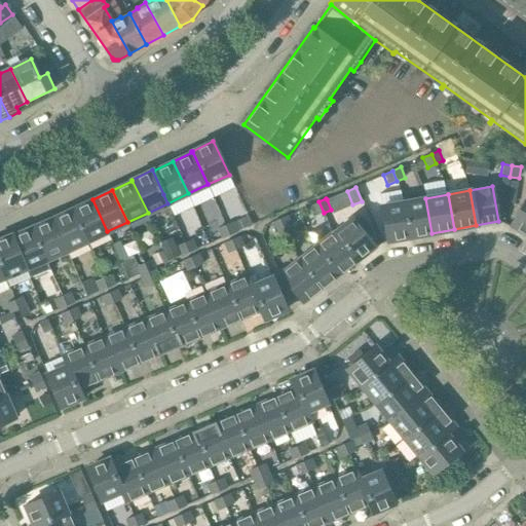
[(410,237),(431,233),(425,198),(404,202),(410,237)]
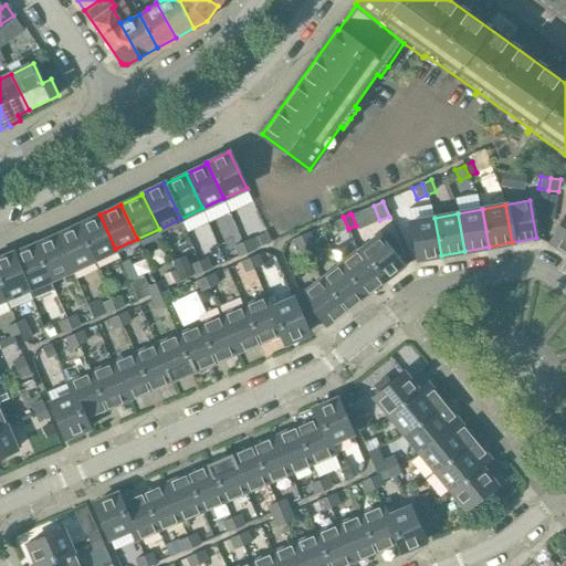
[(565,213),(551,242),(565,251),(565,213)]
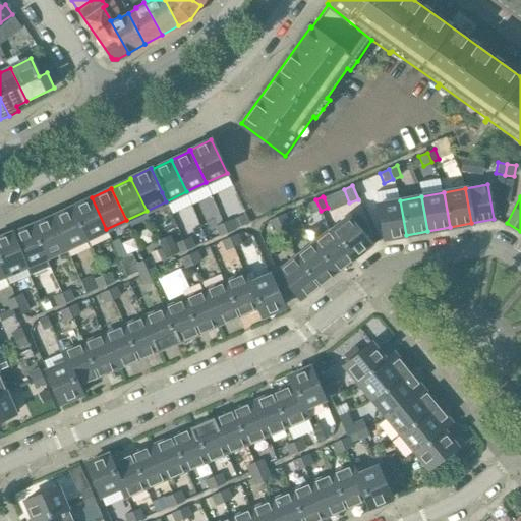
[(92,197),(71,207),(87,239),(106,229),(92,197)]
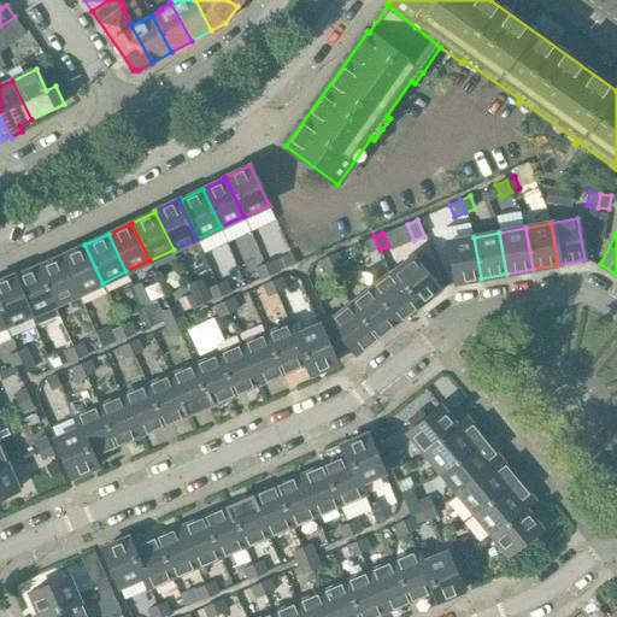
[(364,241),(369,253),(380,250),(374,236),(364,241)]
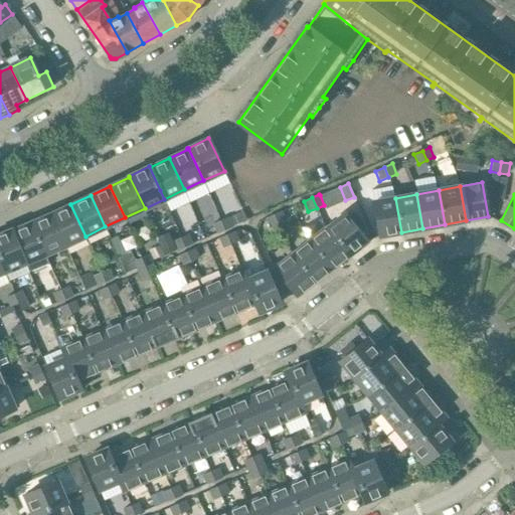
[(395,198),(373,202),(379,236),(401,232),(395,198)]
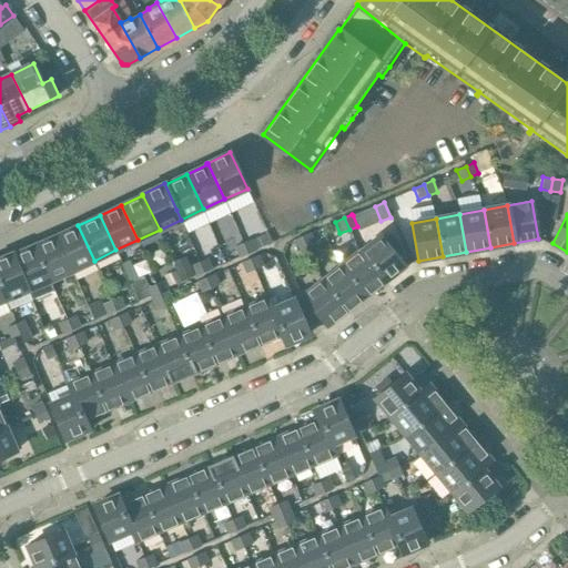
[(72,271),(94,261),(78,225),(57,236),(72,271)]
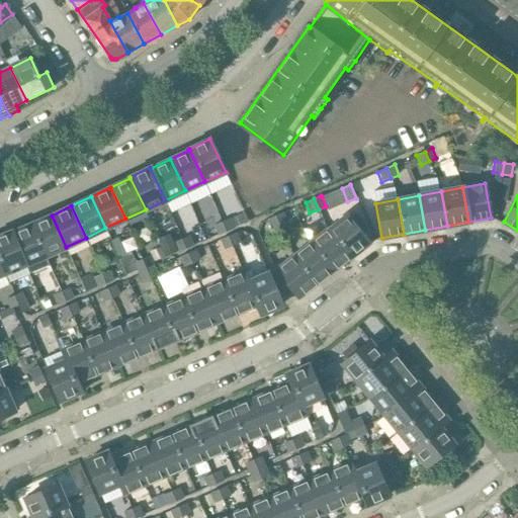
[(287,223),(283,212),(275,216),(279,226),(287,223)]
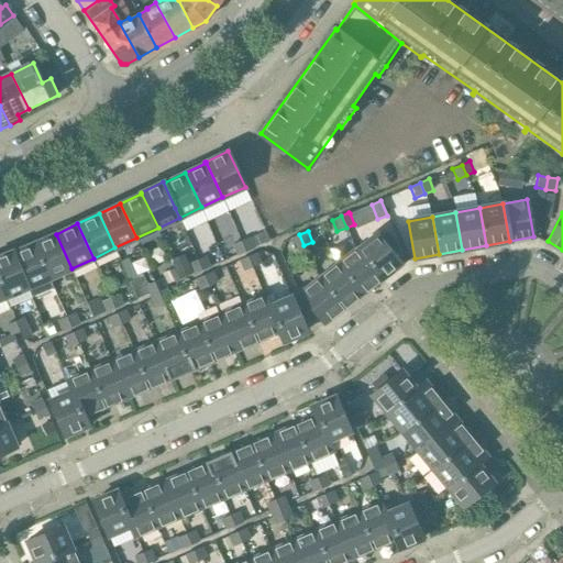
[(265,232),(252,238),(255,246),(269,241),(265,232)]
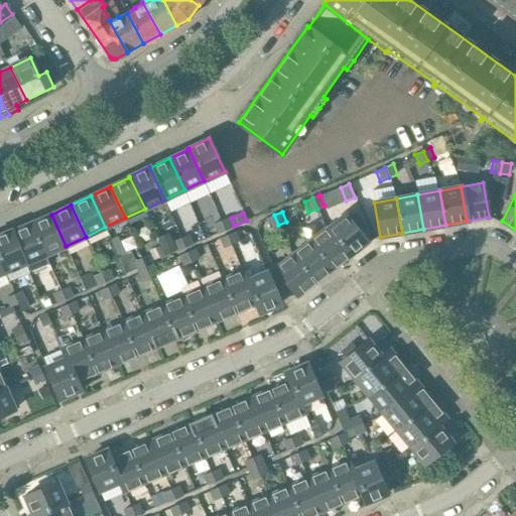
[(346,214),(328,228),(349,255),(367,241),(359,230),(364,226),(355,214),(349,218),(346,214)]
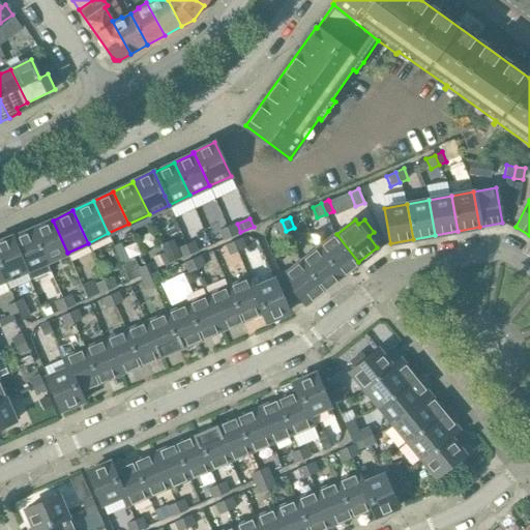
[(47,262),(67,253),(53,221),(32,229),(47,262)]
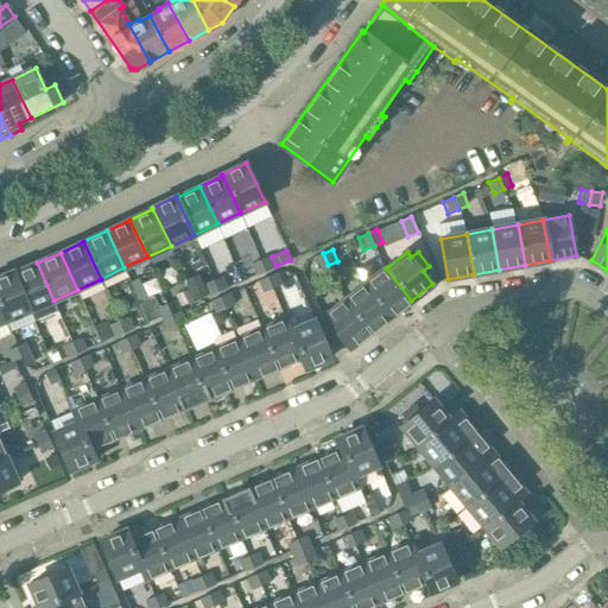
[(312,258),(317,270),(328,265),(323,253),(312,258)]
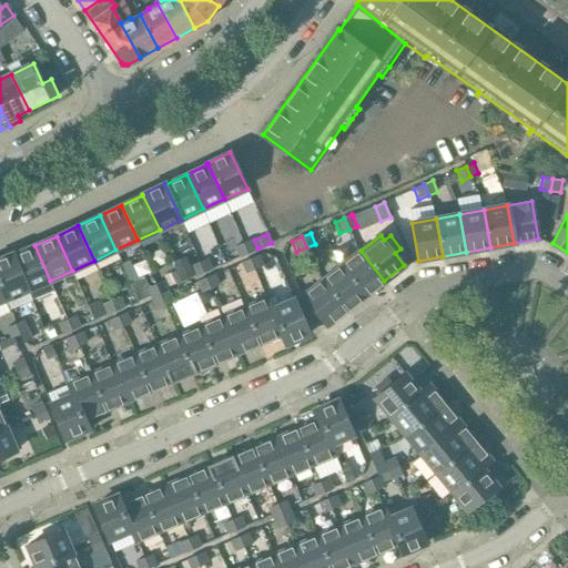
[(256,250),(252,240),(243,243),(247,254),(256,250)]
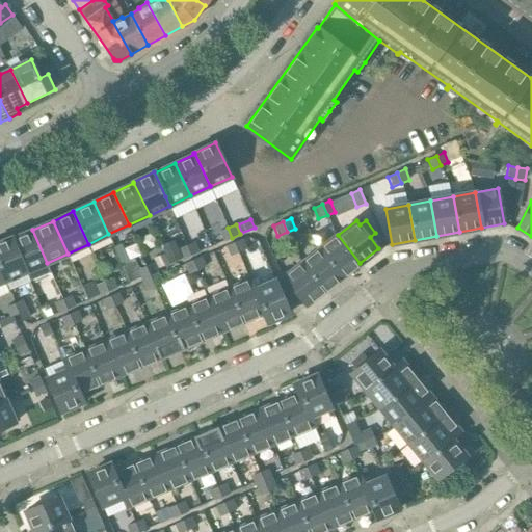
[(219,232),(223,241),(232,238),(228,228),(219,232)]
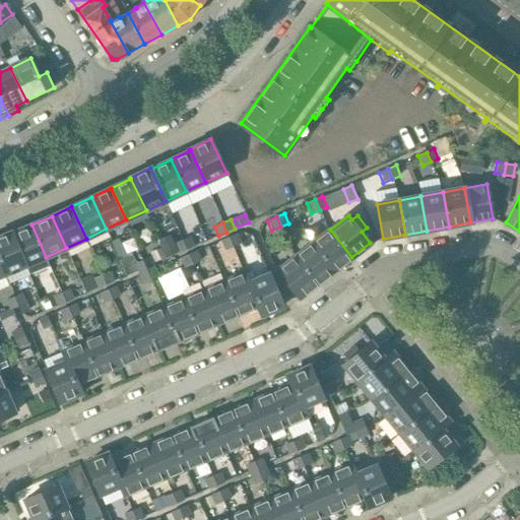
[(12,232),(11,232),(29,275),(50,267),(46,257),(31,224),(12,233),(12,232)]
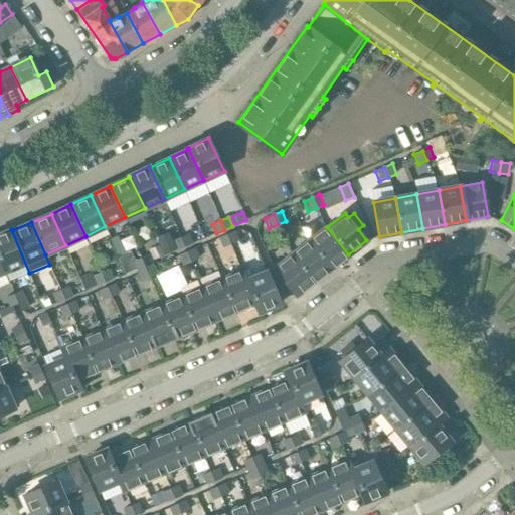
[(331,269),(348,254),(327,227),(310,241),(331,269)]
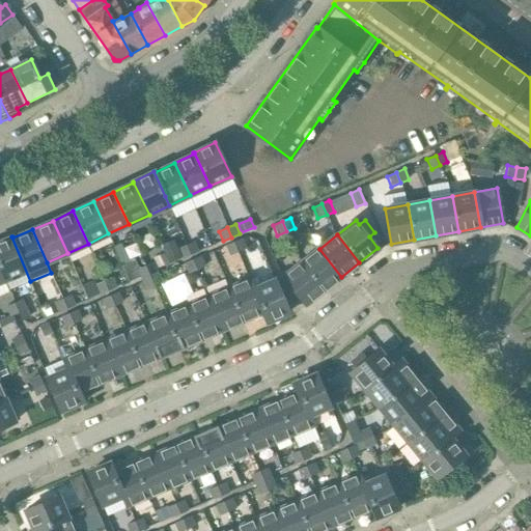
[(11,236),(0,242),(0,268),(5,280),(9,290),(30,281),(11,236)]
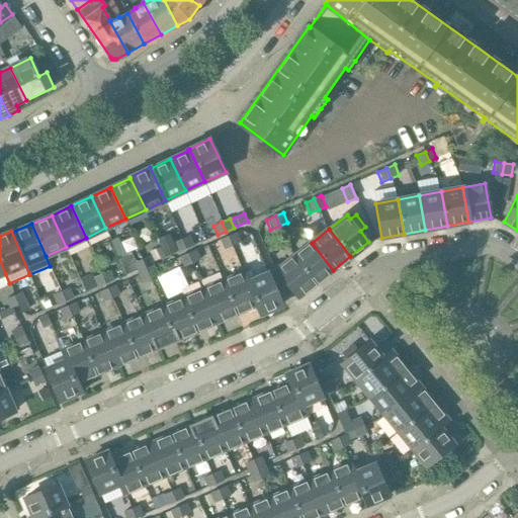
[(240,243),(236,233),(228,237),(232,246),(240,243)]
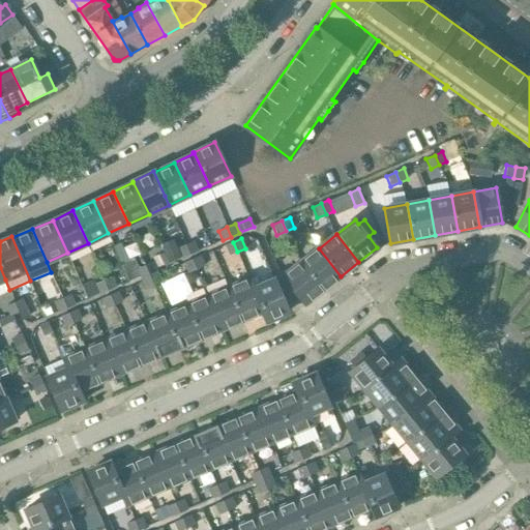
[(172,240),(162,244),(170,262),(180,258),(172,240)]
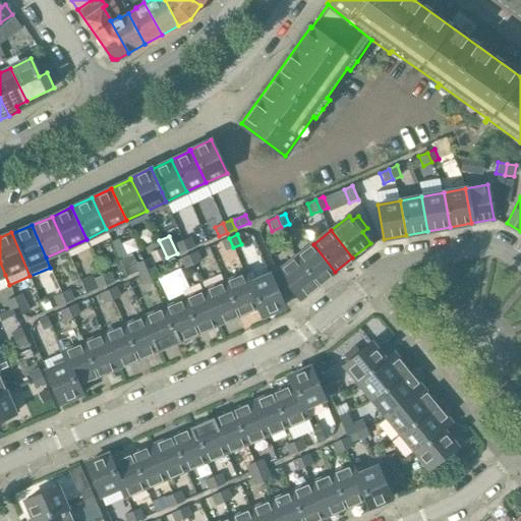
[(195,247),(191,237),(182,240),(186,250),(195,247)]
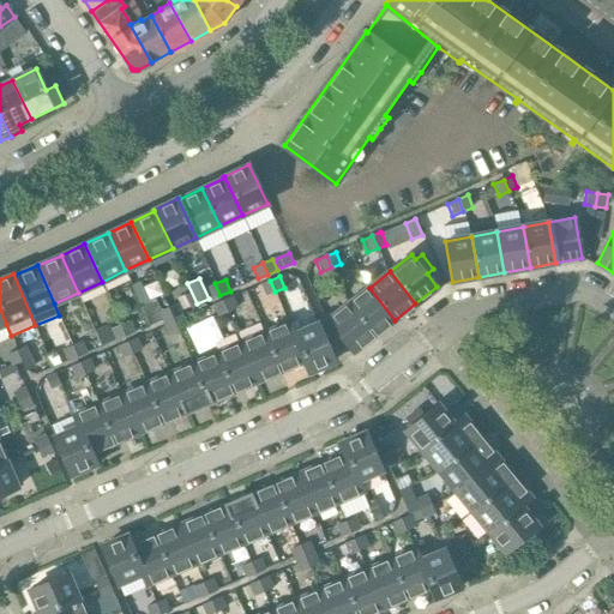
[(260,284),(265,296),(275,292),(270,281),(260,284)]
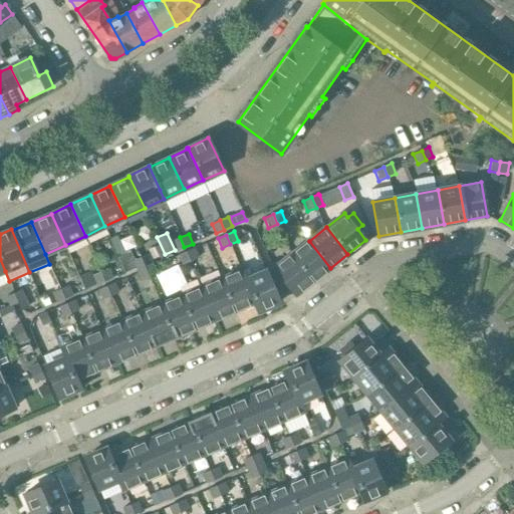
[(172,240),(176,251),(184,247),(180,237),(172,240)]
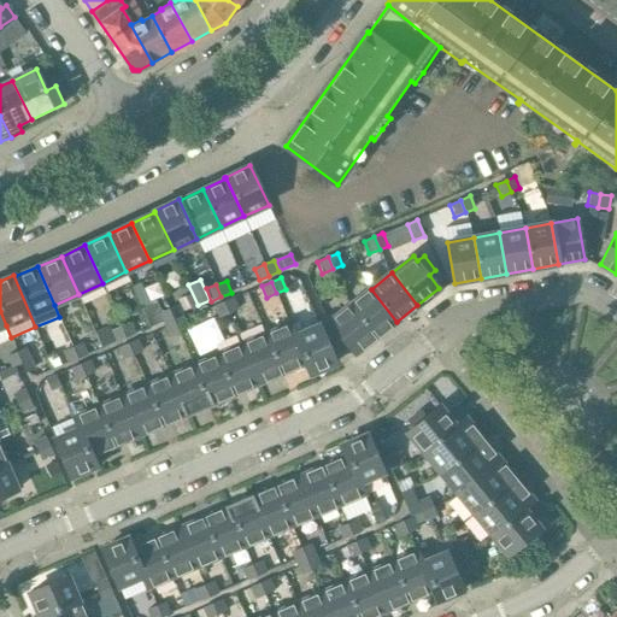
[(371,289),(351,305),(376,338),(397,322),(371,289)]
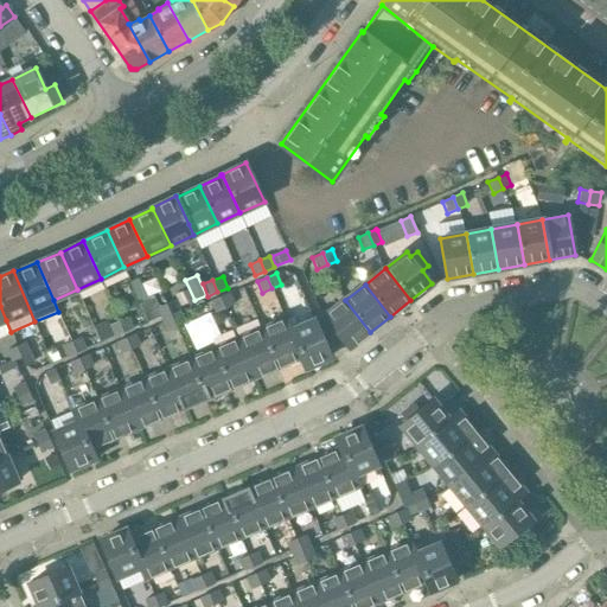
[(186,291),(177,295),(181,306),(191,301),(186,291)]
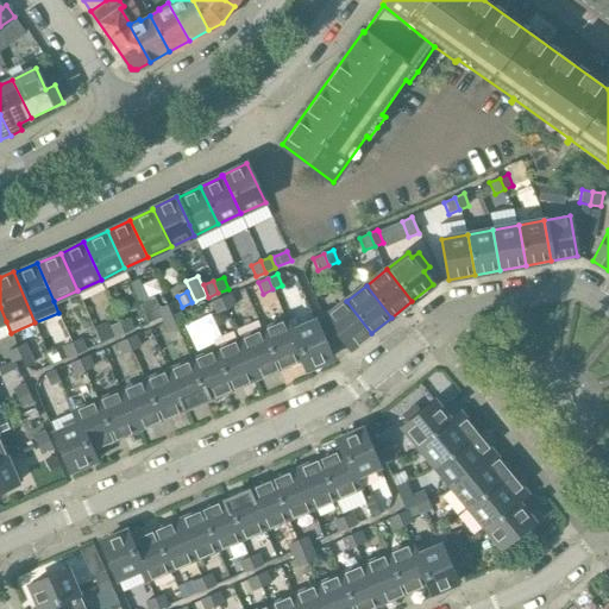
[(236,306),(231,294),(220,297),(226,311),(236,306)]
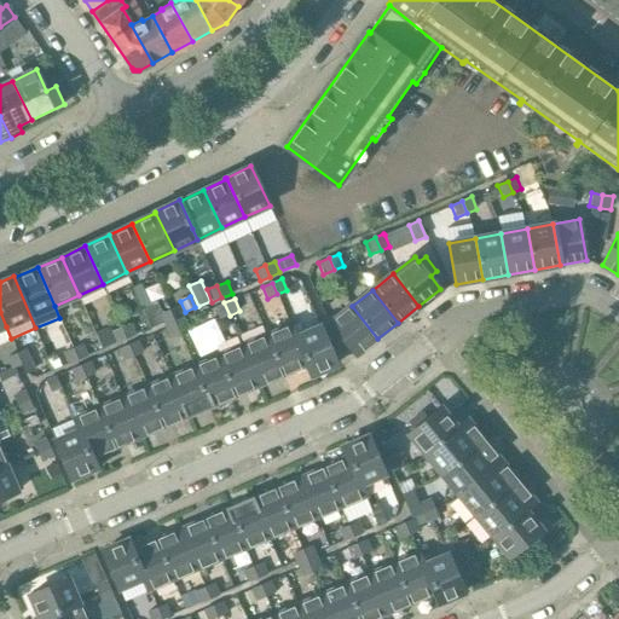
[(214,307),(219,319),(230,316),(224,302),(214,307)]
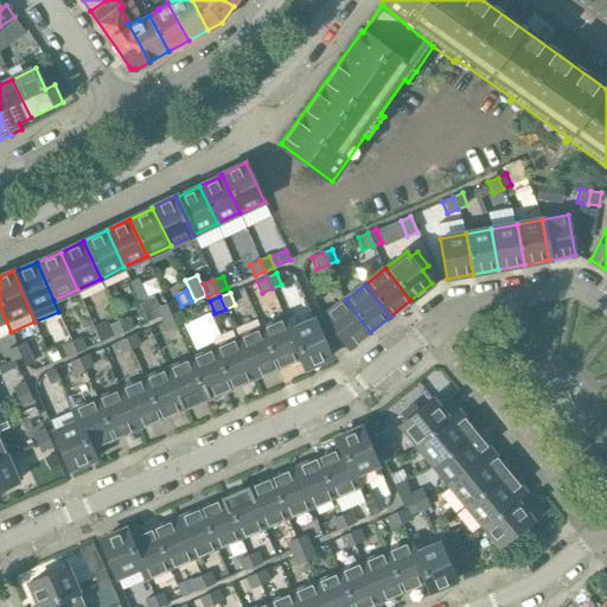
[(155,298),(140,304),(147,323),(159,317),(160,319),(171,315),(166,305),(159,307),(155,298)]
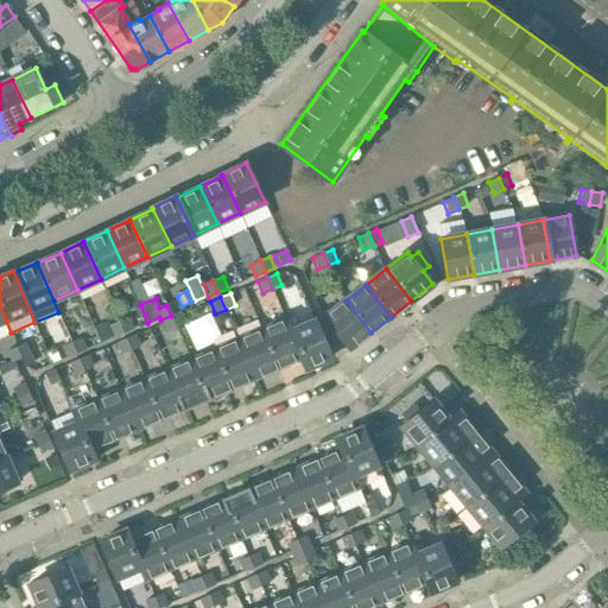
[(181,311),(176,301),(166,305),(171,316),(181,311)]
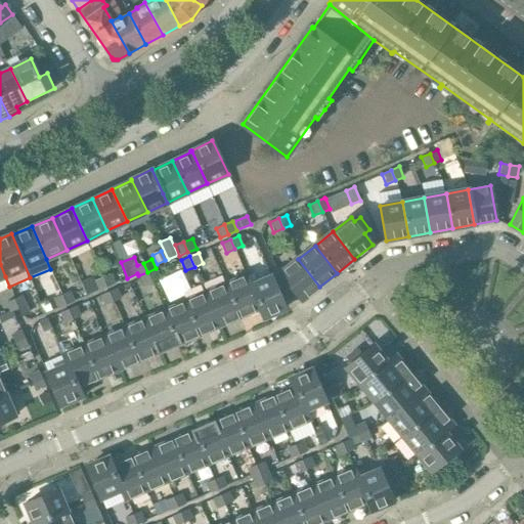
[(298,259),(279,273),(302,301),(319,287),(298,259)]
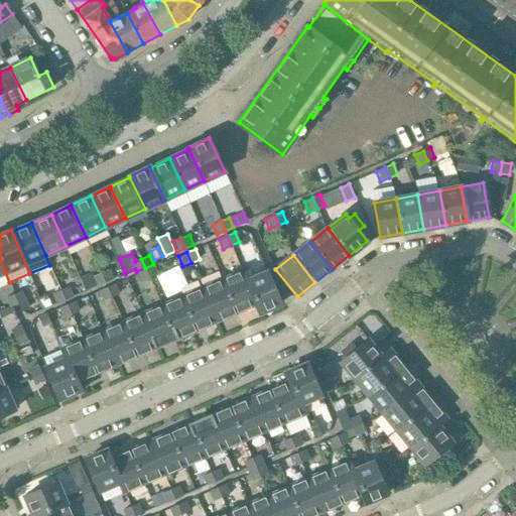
[(157,274),(153,264),(145,268),(149,278),(157,274)]
